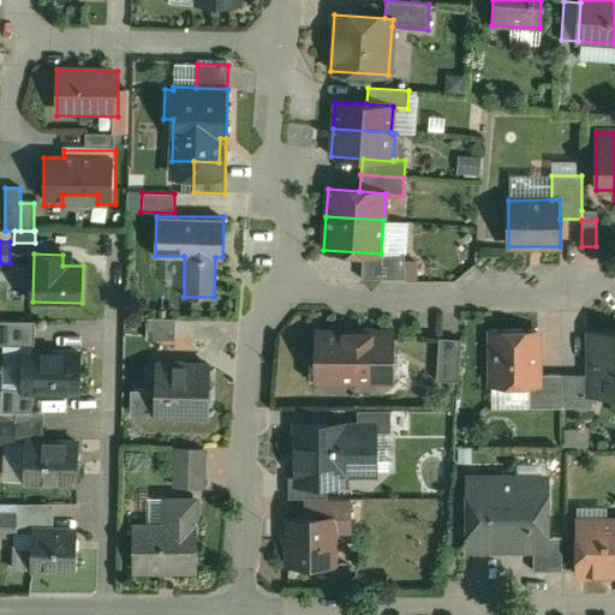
[(405,261),(362,261),(362,280),(405,280),(405,261)]
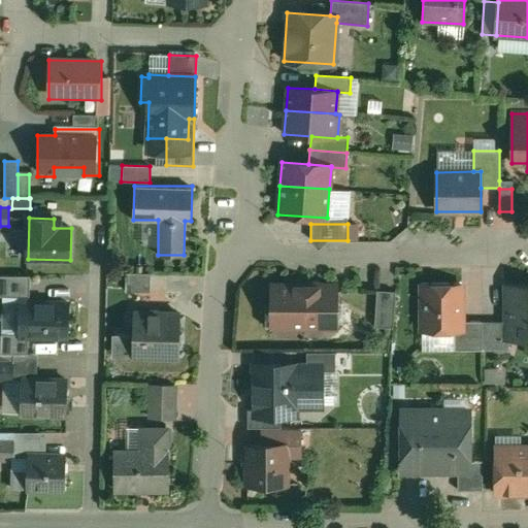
[(150,273),(125,272),(125,291),(150,291),(150,273)]
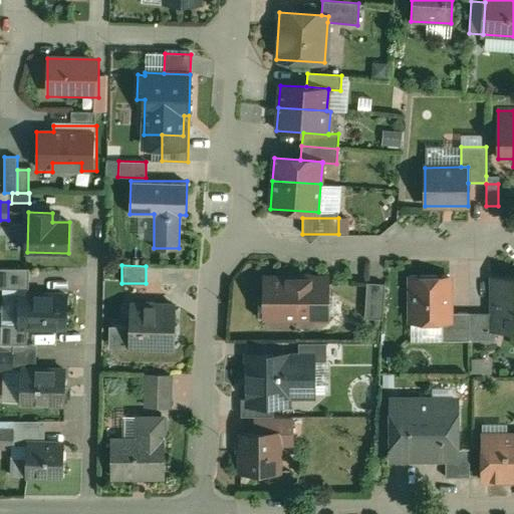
[(27,270),(3,269),(2,287),(26,288),(27,270)]
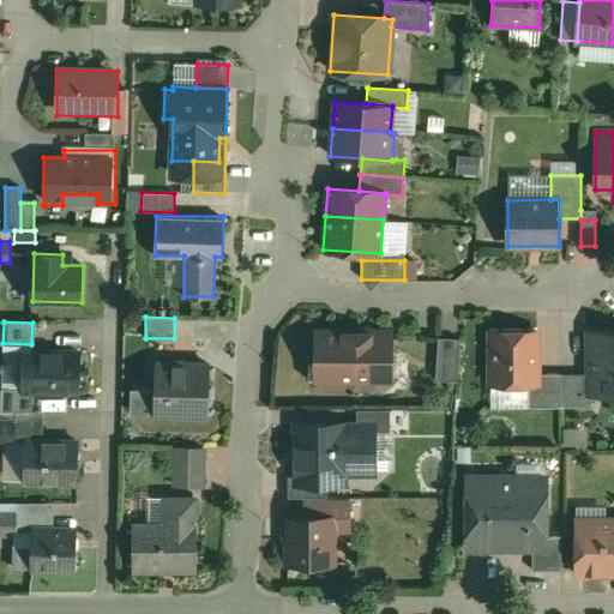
[(613,331),(589,332),(589,374),(589,395),(591,395),(613,393),(613,331)]
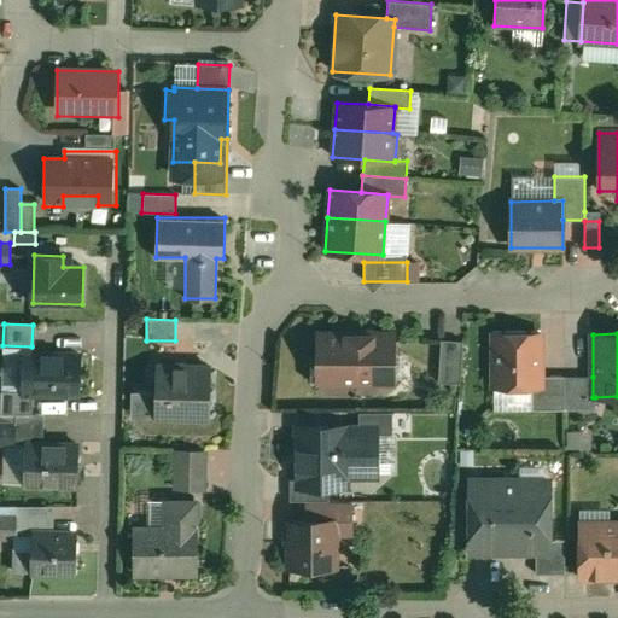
[(356,334),(318,334),(318,356),(310,356),(310,383),(356,383),(356,334)]
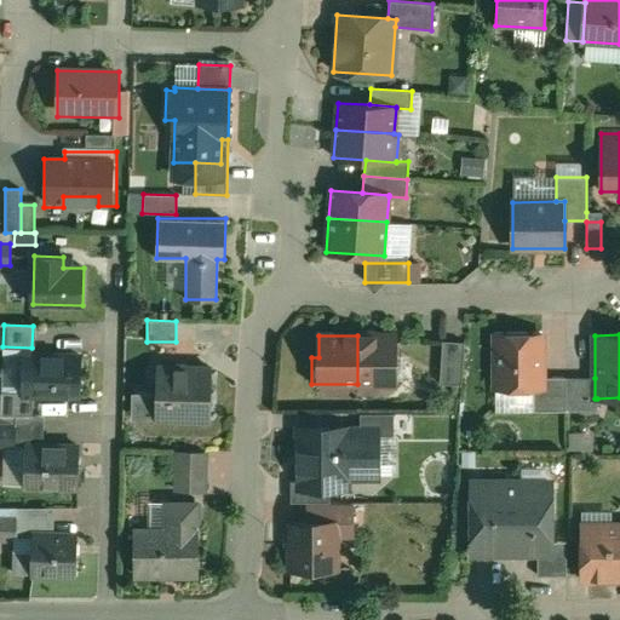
[(395,336),(357,336),(357,384),(395,384),(395,336)]
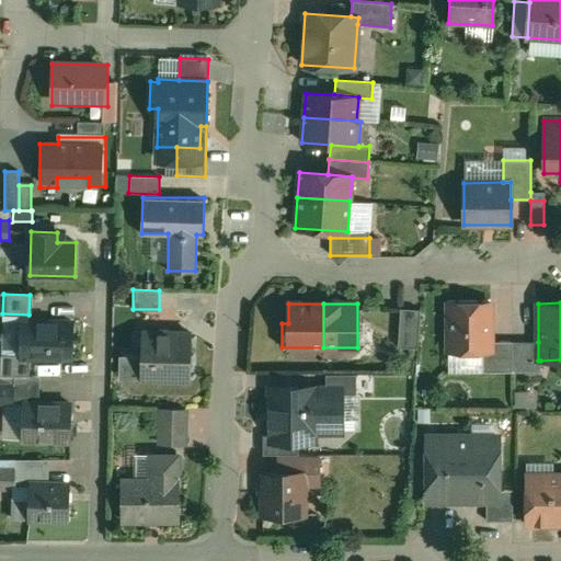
[(490,304),(448,304),(448,351),(482,351),(490,351),(490,342),(490,304)]
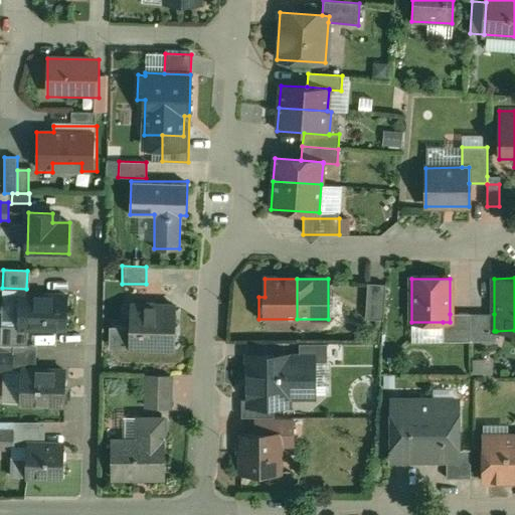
[(385,284),(367,283),(365,319),(383,320),(385,284)]
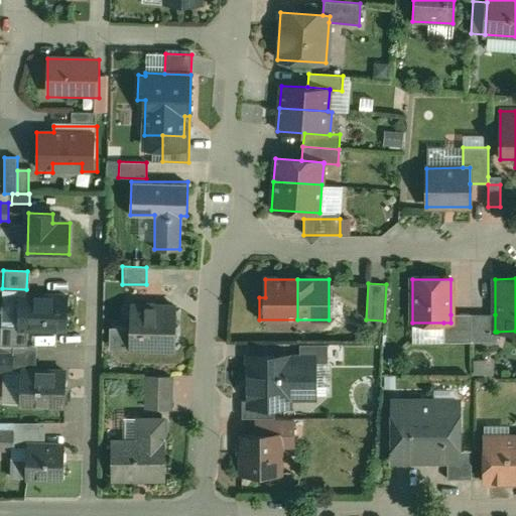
[(68,296),(21,296),(21,329),(68,330),(68,296)]
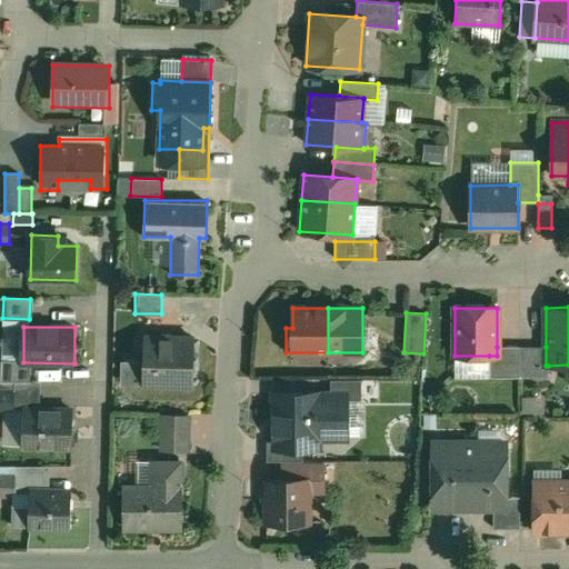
[(190,340),(160,340),(160,336),(143,336),(142,383),(191,385),(193,336),(190,336),(190,340)]
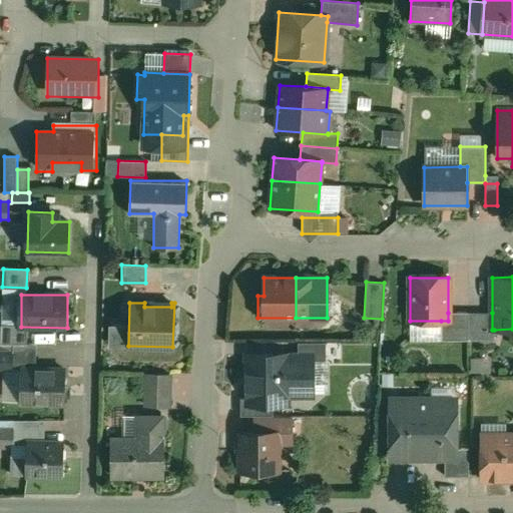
[(468,313),(448,313),(448,321),(441,321),(441,341),(468,341),(468,339),(468,313)]
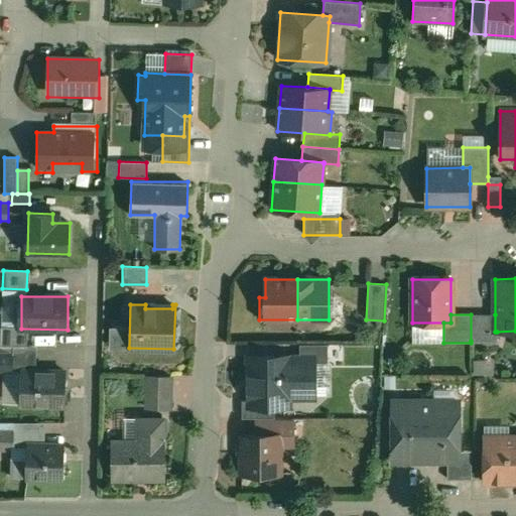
[(495,314),(471,314),(471,341),(497,341),(497,332),(495,332),(495,314)]
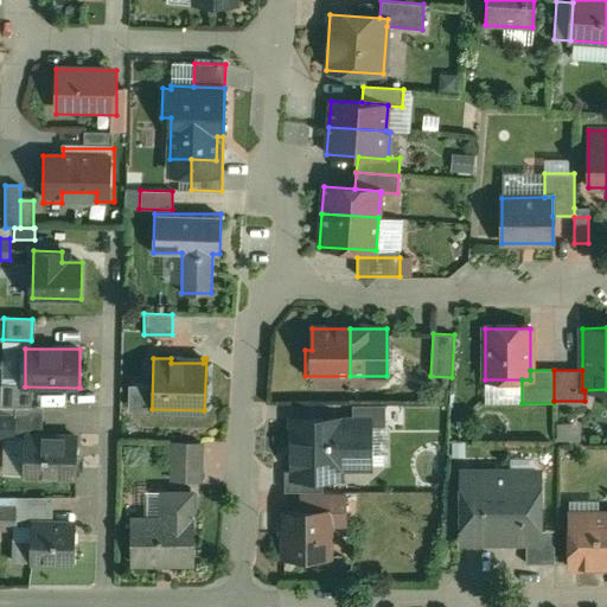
[(385,404),(352,404),(352,419),(370,419),(370,427),(385,427),(385,404)]
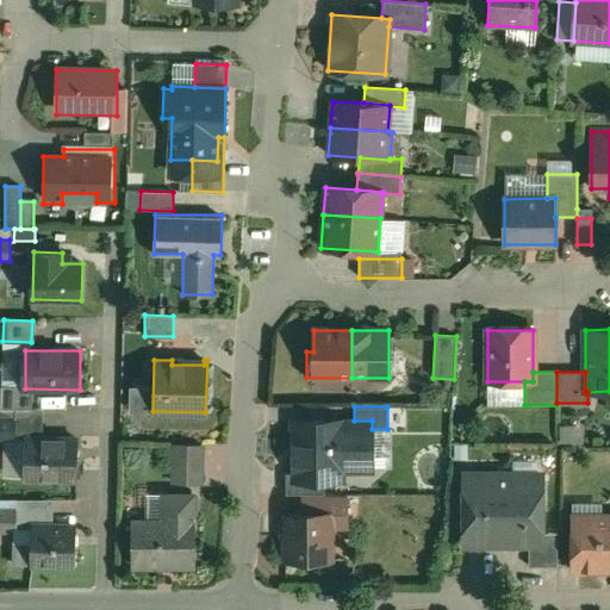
[(14,419),(0,418),(0,440),(14,441),(14,419)]
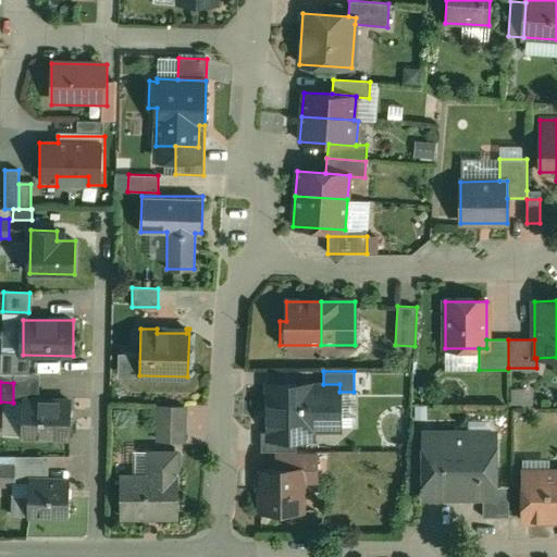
[(323,384),(268,384),(268,432),(268,438),(296,438),(311,437),(311,429),(332,429),(332,407),(339,407),(339,392),(339,384),(323,384)]
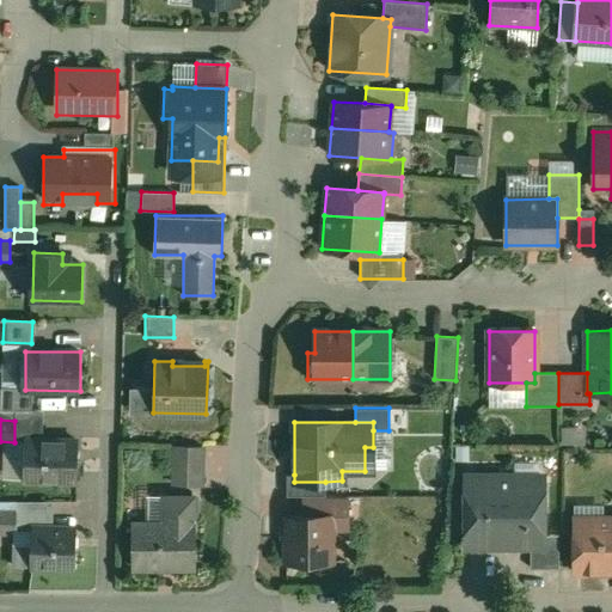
[(77,441),(26,440),(25,481),(75,482),(77,441)]
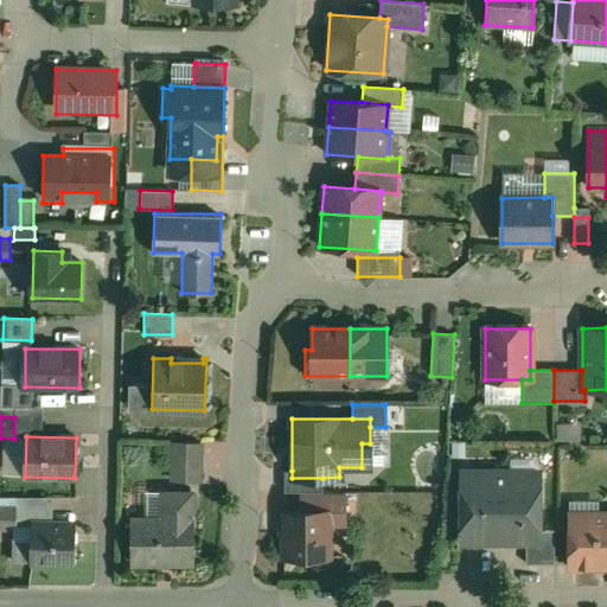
[(200,442),(168,441),(168,458),(173,459),(172,480),(199,481),(200,442)]
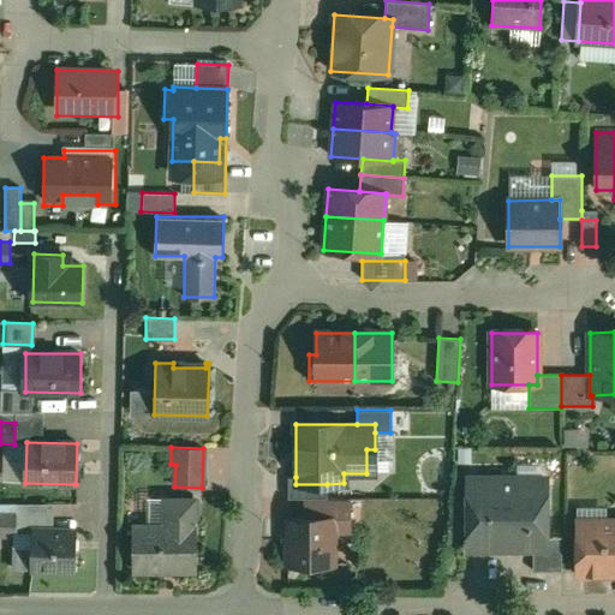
[(327,484),(296,484),(296,477),(288,477),(288,499),(305,499),(327,499),(327,484)]
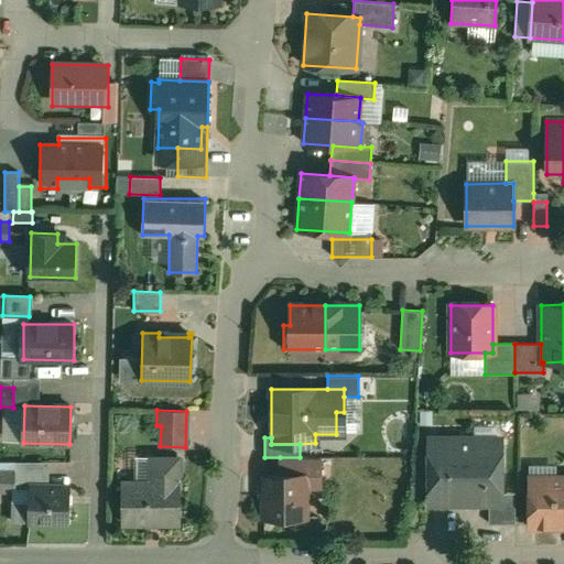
[(500,440),(430,440),(430,502),(488,502),(500,502),(500,494),(500,440)]
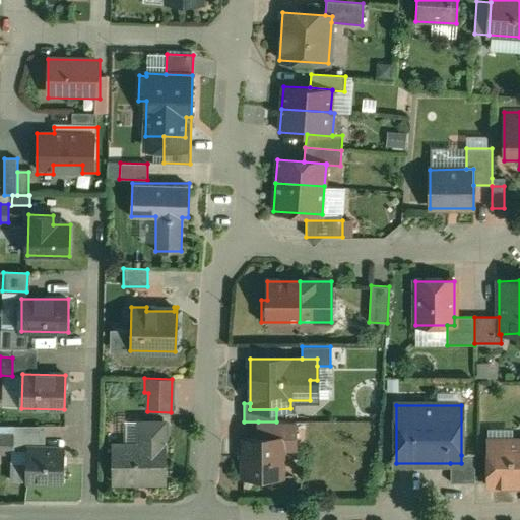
[(276,421),(258,421),(258,438),(281,438),(281,439),(295,439),(295,421),(276,421)]
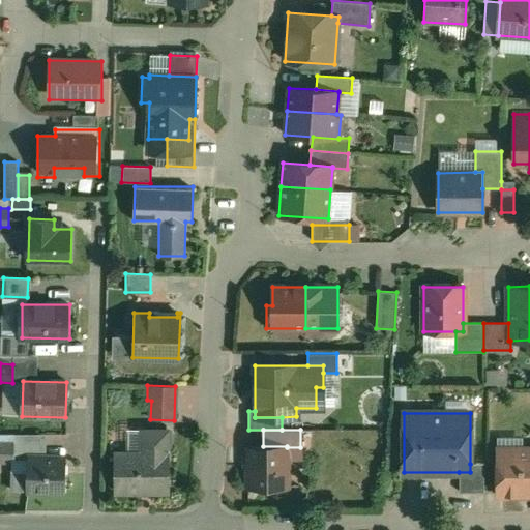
[(143,453),(114,453),(115,492),(169,492),(169,453),(168,453),(168,431),(143,431),(143,453)]
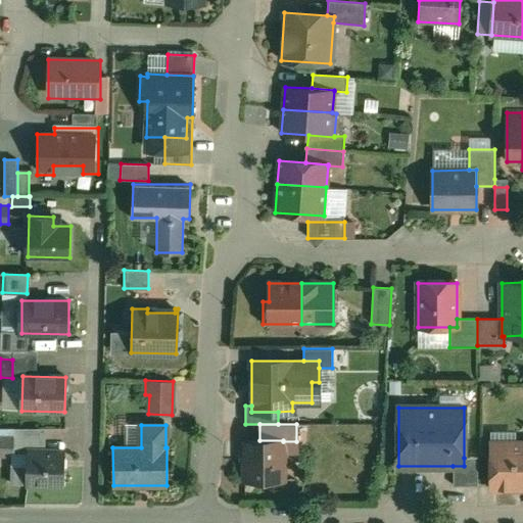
[(45,430),(16,429),(15,448),(45,448),(45,430)]
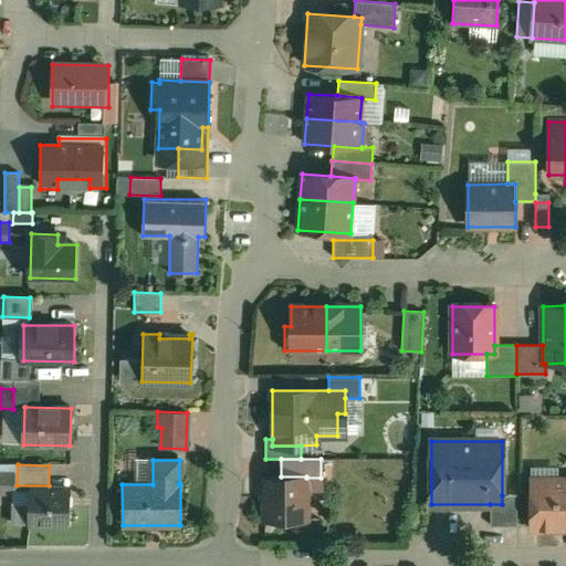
[(14,473),(0,472),(0,492),(14,493),(14,473)]
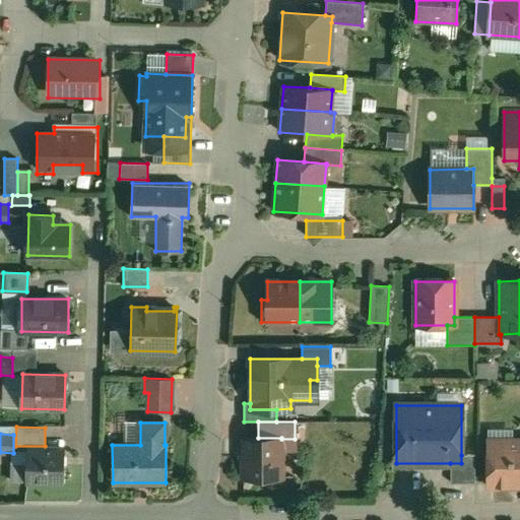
[(258,438),(243,438),(244,476),(281,476),(281,439),(281,438),(258,438)]
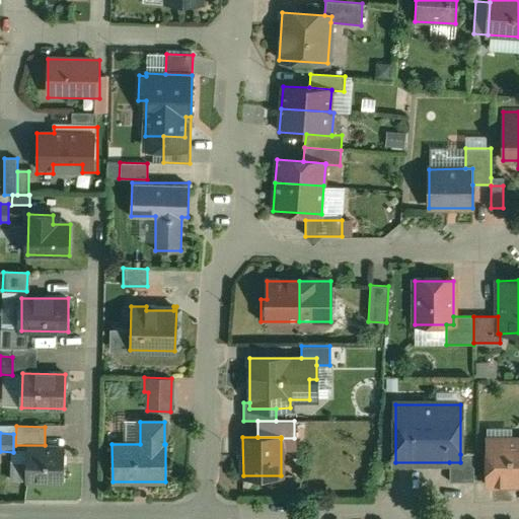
[(518,437),(507,438),(507,444),(487,444),(487,486),(518,485),(518,437)]
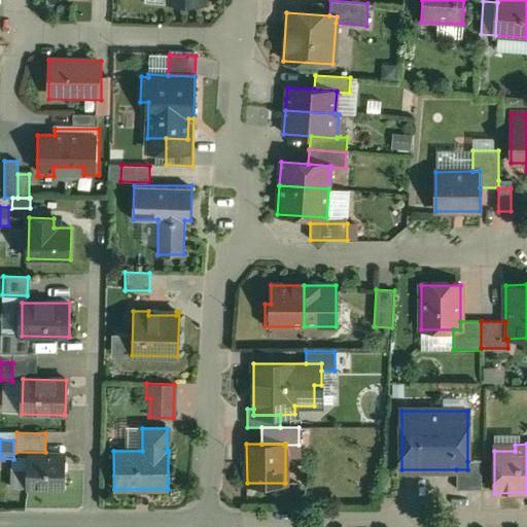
[(64,455),(28,454),(27,488),(64,489),(64,455)]
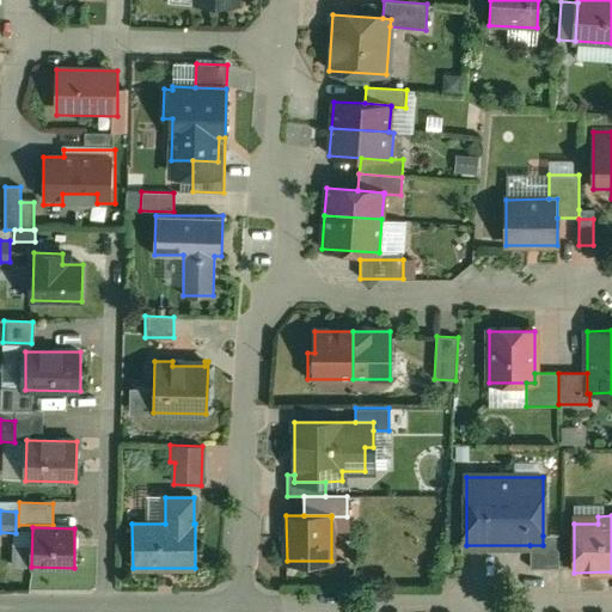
[(558,536),(543,536),(543,545),(530,545),(530,567),(558,567),(558,536)]
